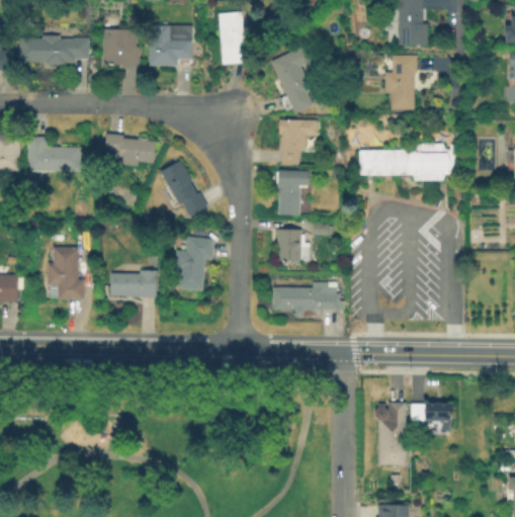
[(428,47),(398,47),(398,0),(422,0),(422,23),(428,23),(428,47)]
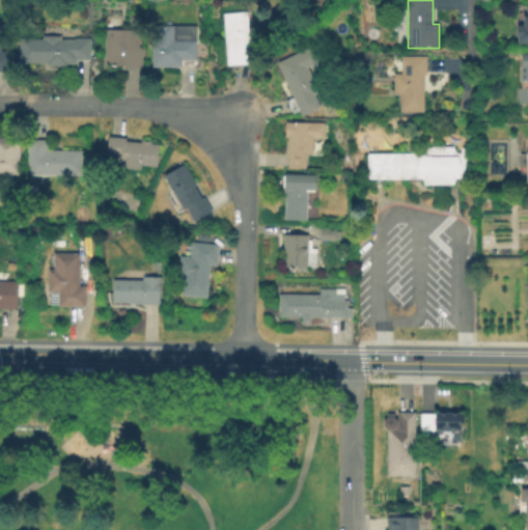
[(527,46),(516,46),(516,27),(523,27),(523,17),(527,17),(527,6),(527,46)]
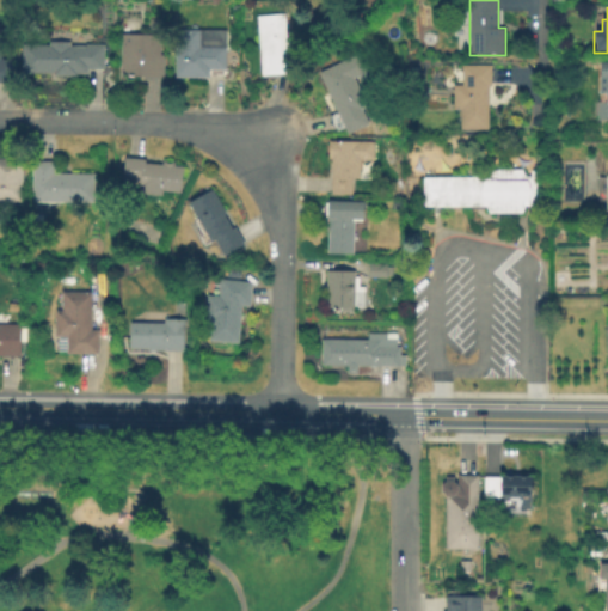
[(262,77),(256,16),(286,13),(292,74),(262,77)]
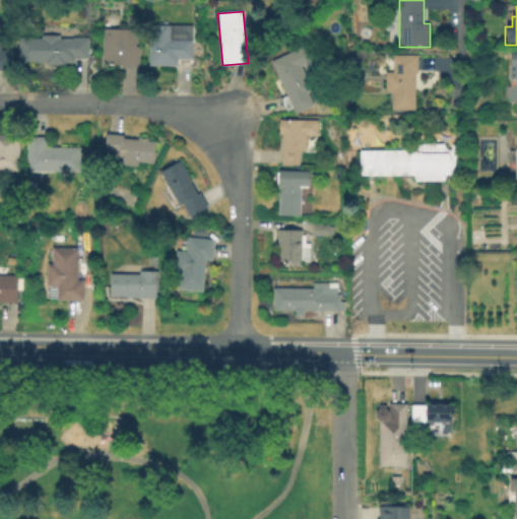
[(0,26),(0,18),(0,17),(0,67),(8,68),(8,48),(0,48),(0,26)]
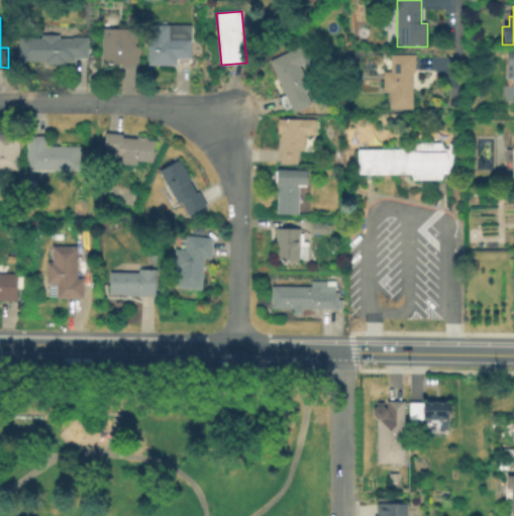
[(139,65),(102,64),(103,20),(114,21),(114,29),(140,30),(139,65)]
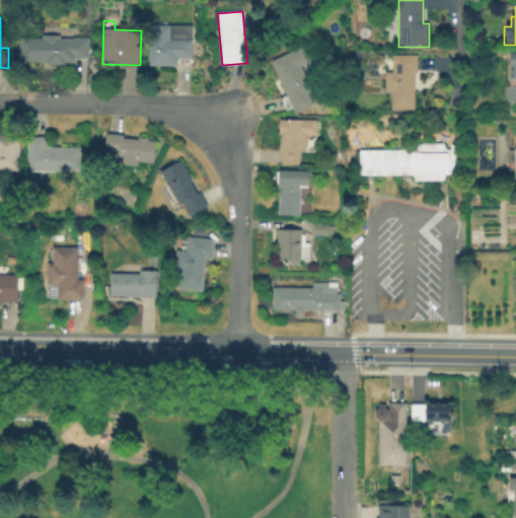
[(191,61),(166,60),(166,67),(149,67),(150,25),(192,26),(191,61)]
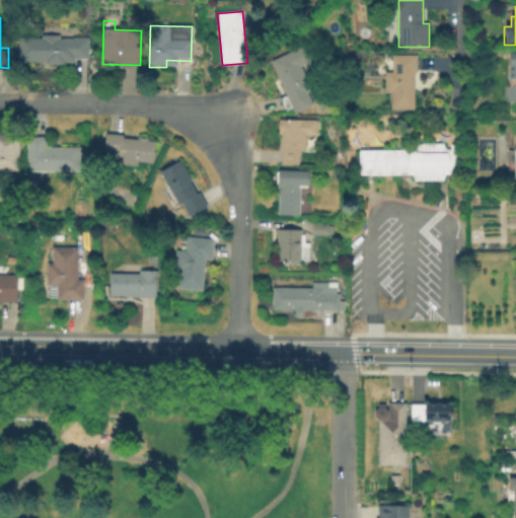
[(89,59),(74,59),(74,65),(19,63),(20,39),(42,40),(42,34),(60,35),(60,41),(73,41),(73,37),(89,38),(89,59)]
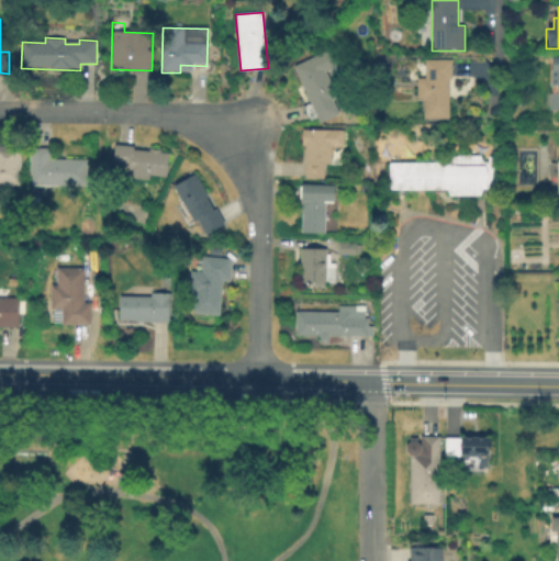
[(321,124),(294,67),(330,49),(338,68),(327,74),(338,98),(334,100),(341,115),(321,124)]
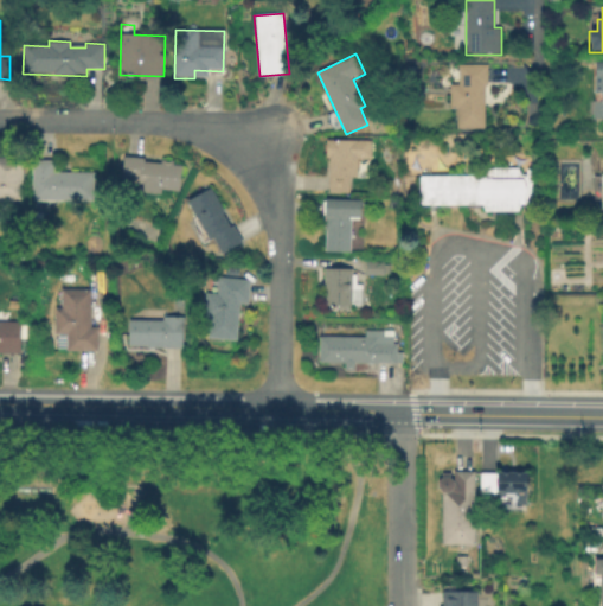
[(602,122),(591,122),(591,102),(596,101),(595,88),(602,87),(601,62),(602,62),(602,122)]
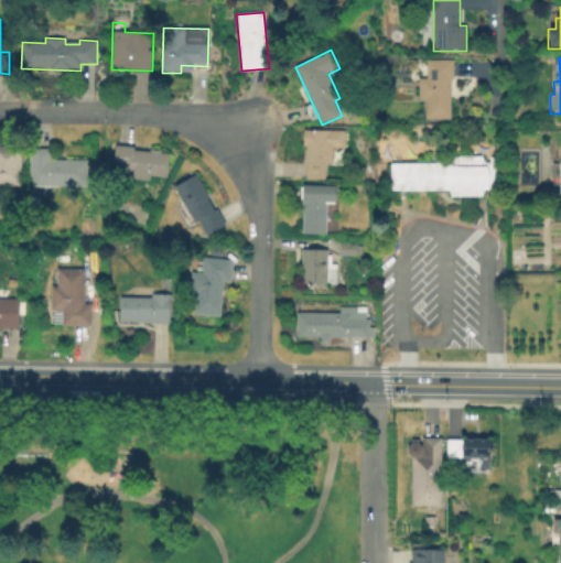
[(451,121),(427,121),(425,101),(419,101),(418,79),(427,79),(427,61),(454,61),(455,80),(450,80),(451,121)]
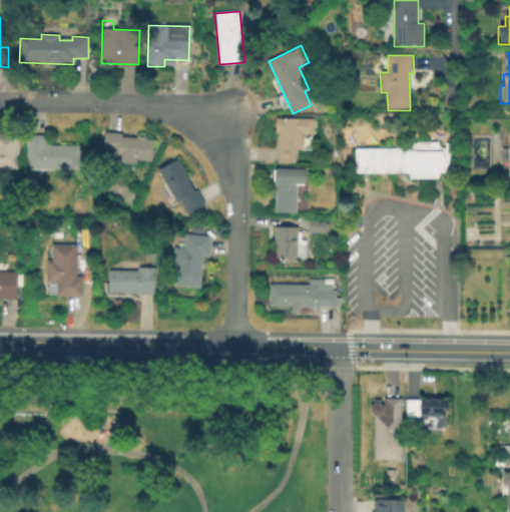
[(279,163),(280,133),(276,133),(276,118),(316,118),(316,134),(304,134),(304,149),(297,149),(297,163),(279,163)]
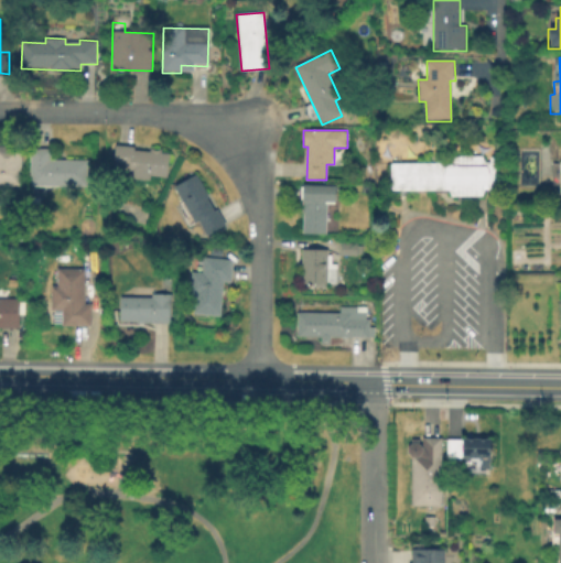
[(169,179),(151,176),(150,182),(127,179),(128,169),(112,166),(116,144),(135,147),(135,152),(150,154),(151,148),(163,149),(162,154),(171,155),(169,179)]
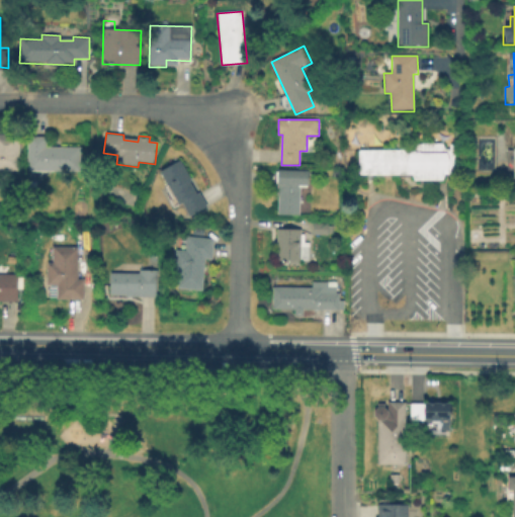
[(17,171),(0,171),(0,135),(20,135),(20,160),(17,160),(17,171)]
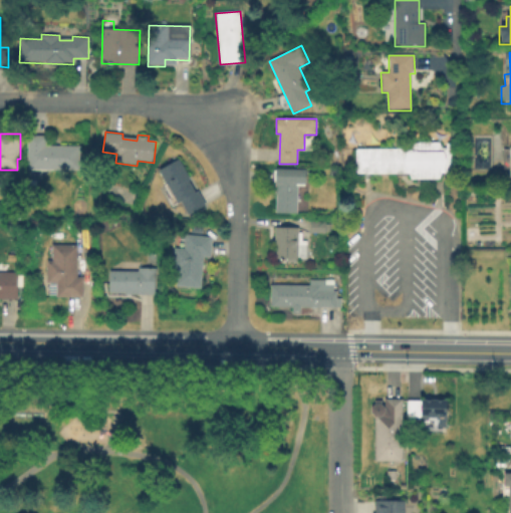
[(80,172),(27,171),(27,136),(47,136),(47,147),(80,147),(80,172)]
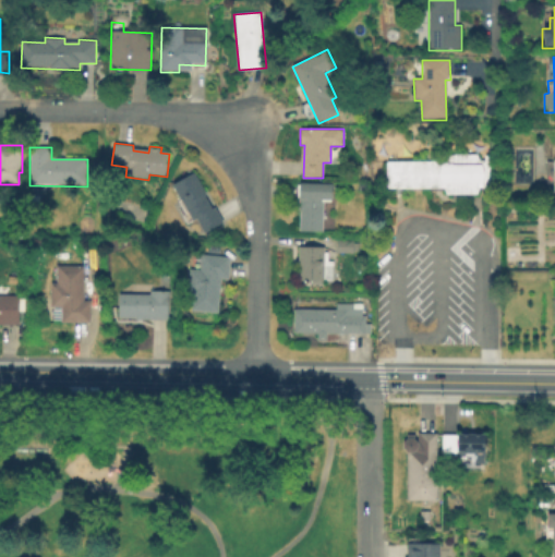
[(386,189),(386,162),(443,161),(443,154),(479,154),(479,160),(483,160),(483,155),(492,155),(492,188),(480,188),(480,194),(454,195),(454,204),(443,205),(443,201),(438,201),(438,196),(431,196),(431,189),(399,189),(386,189)]
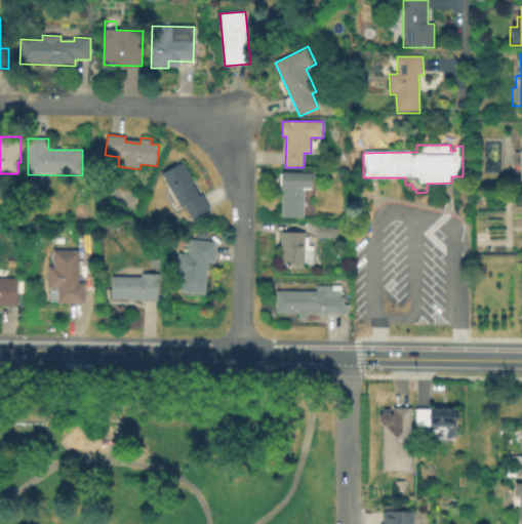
[(193,219),(186,206),(181,208),(162,174),(181,164),(199,197),(203,195),(210,209),(193,219)]
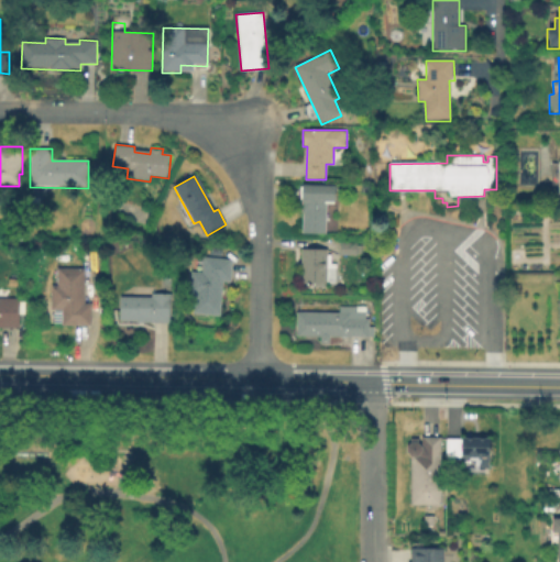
[(326,234),(302,234),(303,185),(336,186),(336,208),(326,208),(326,234)]
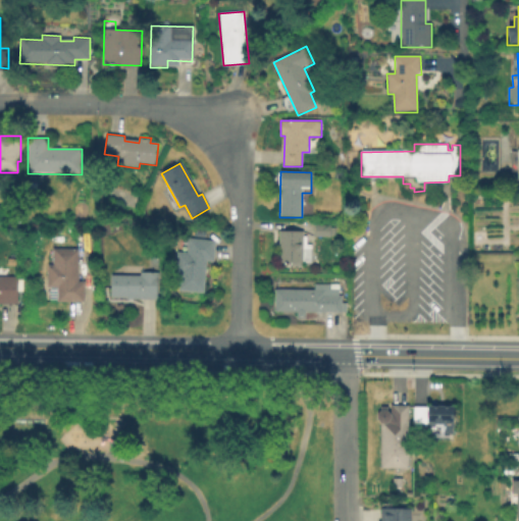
[(316,237),(316,224),(332,225),(332,238),(316,237)]
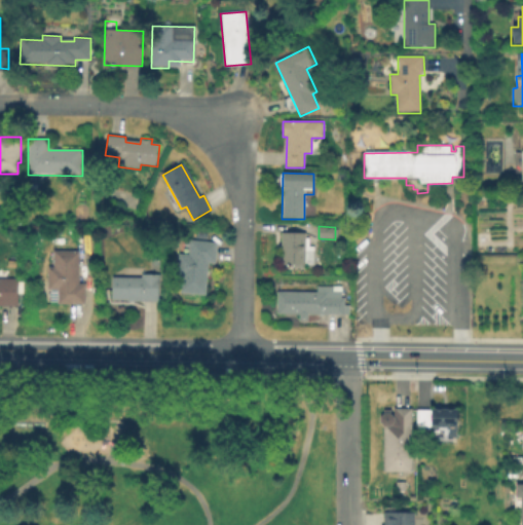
[(282,268),(282,232),(305,232),(305,269),(282,268)]
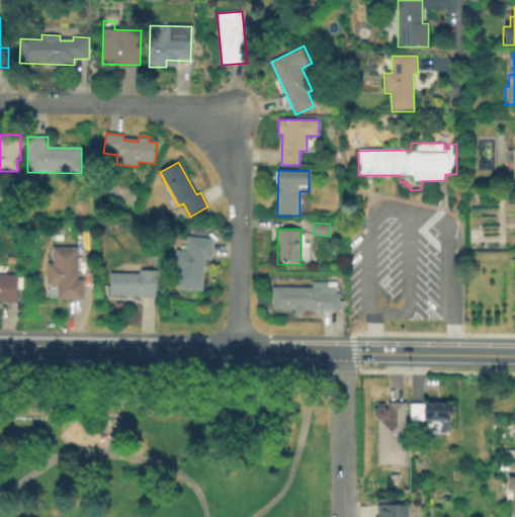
[(202,291),(177,289),(178,272),(173,272),(174,249),(185,250),(186,237),(213,239),(212,260),(204,259),(202,291)]
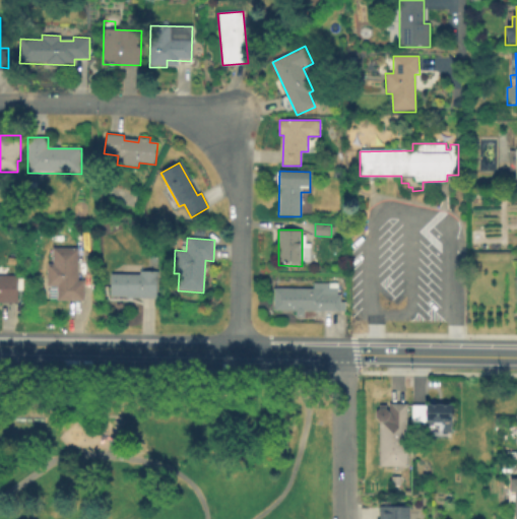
[(84,302),(58,302),(58,286),(48,286),(48,265),(54,265),(54,248),(59,248),(59,242),(72,242),(72,248),(78,248),(78,280),(84,280),(84,302)]
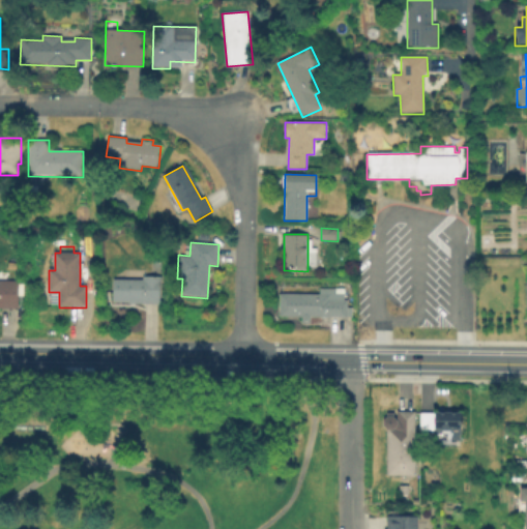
[(21,268),(11,268),(11,260),(22,261),(21,268)]
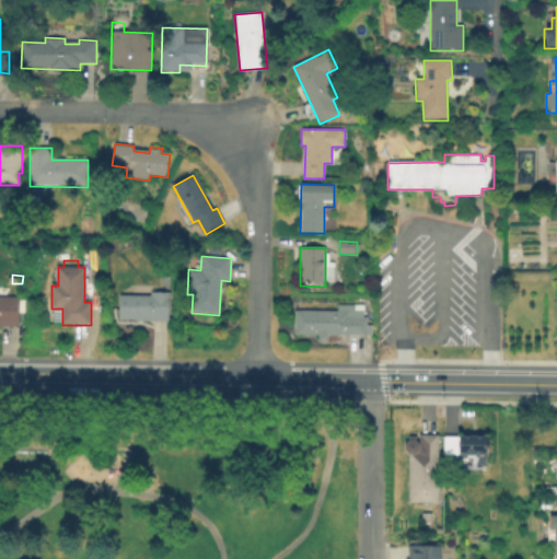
[(169,323),(119,322),(119,297),(151,297),(151,290),(169,290),(169,323)]
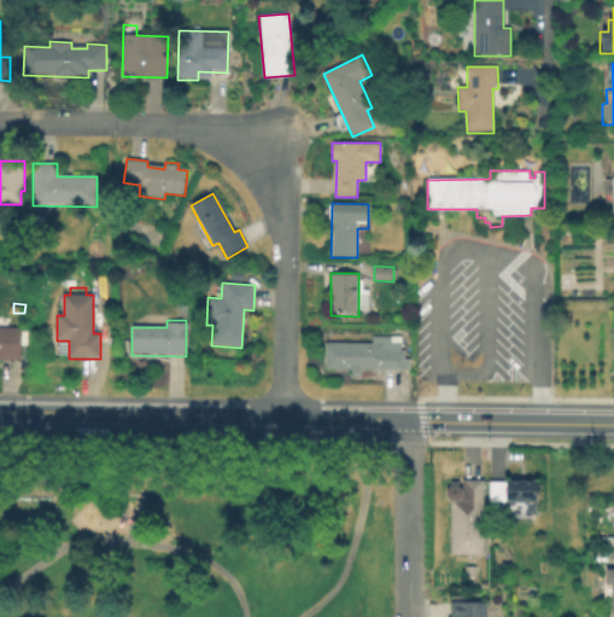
[(0,327),(22,329),(21,361),(0,361),(0,327)]
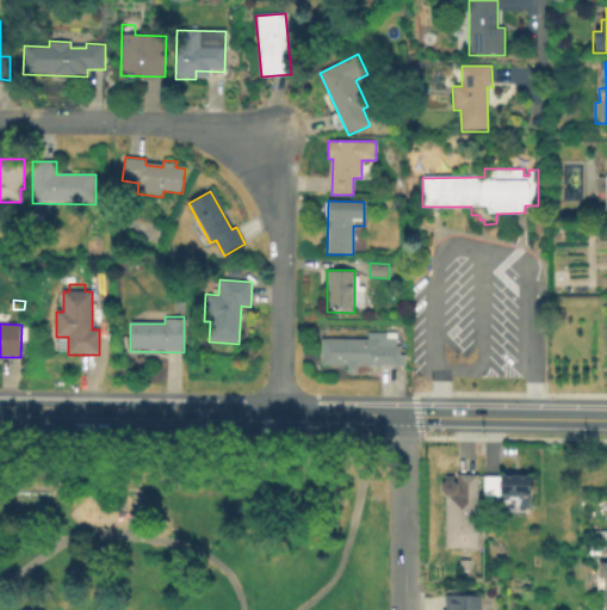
[(406,365),(358,367),(358,374),(347,374),(347,365),(320,365),(320,339),(369,338),(369,331),(386,331),(386,338),(395,338),(395,347),(400,347),(400,355),(406,355),(406,365)]
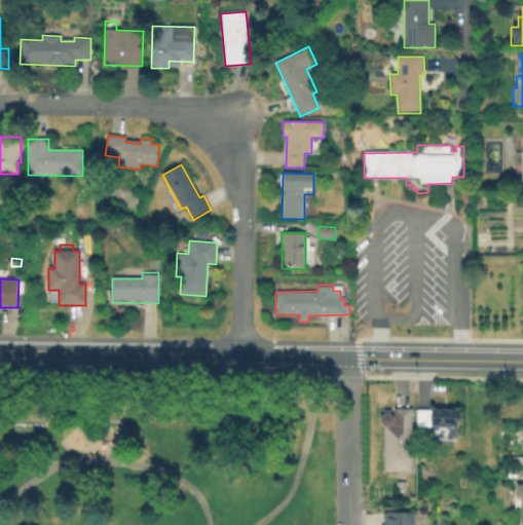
[(413,472),(383,472),(383,424),(395,424),(395,408),(413,408),(413,472)]
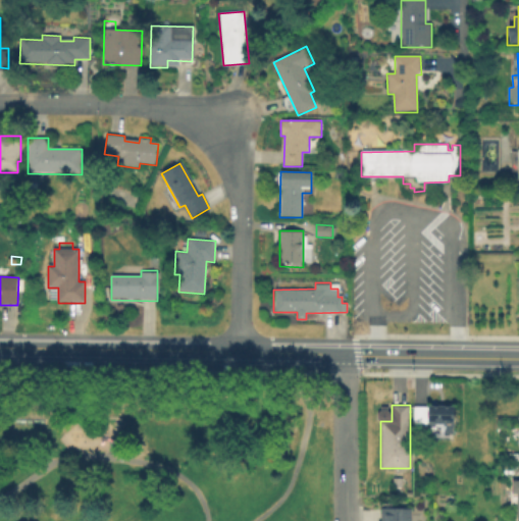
[(454,435),(428,434),(428,426),(414,426),(414,405),(454,406),(454,435)]
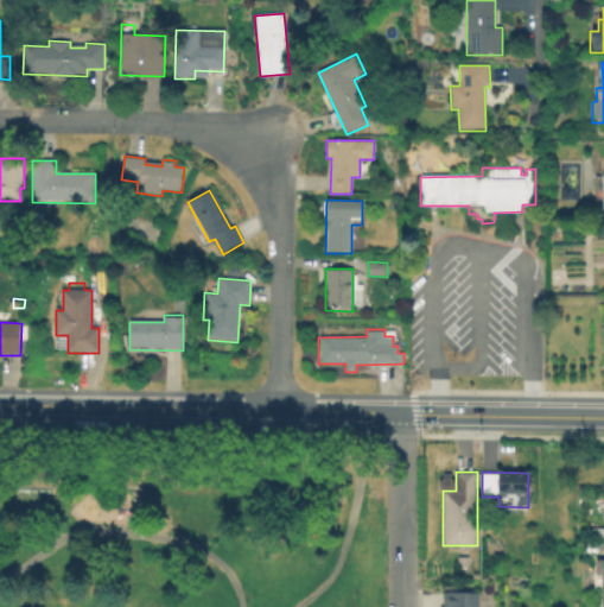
[(468,557),(468,568),(457,568),(457,557),(468,557)]
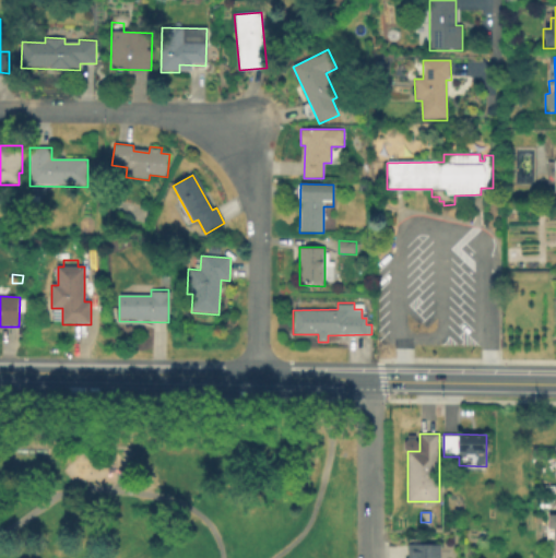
[(440,557),(406,557),(406,545),(440,545),(440,557)]
